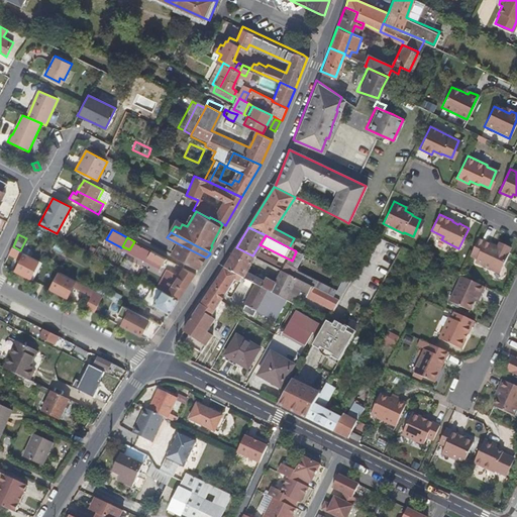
[(491,243),(478,237),(470,254),(477,259),(476,262),(500,273),(510,251),(509,251),(509,249),(498,244),(497,247),(490,245),(491,243)]
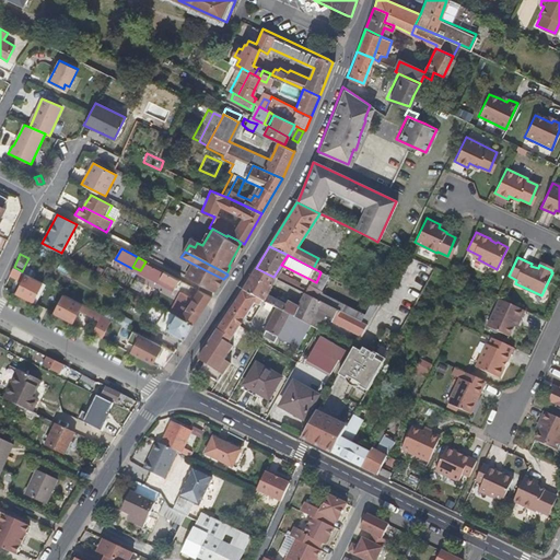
[(146,261),(140,270),(161,281),(165,271),(146,261)]
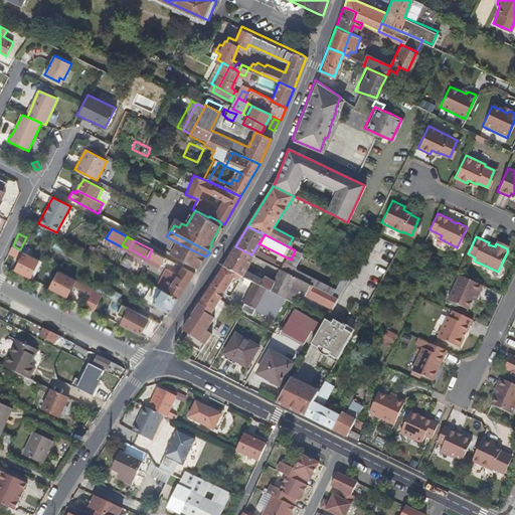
[(177,242),(170,253),(197,268),(205,256),(177,242)]
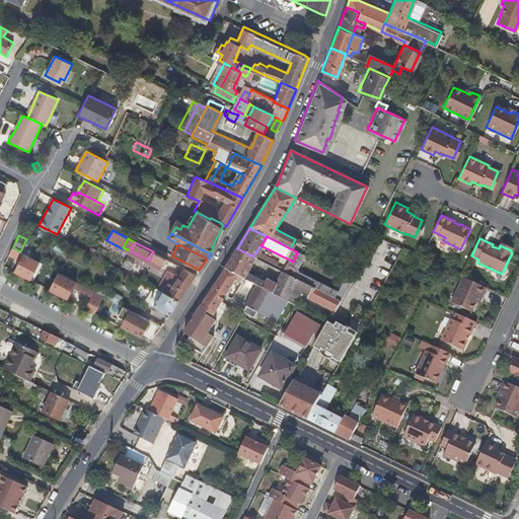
[(237,248),(224,269),(242,278),(247,281),(255,285),(283,299),(292,303),(296,305),(300,297),(291,292),(293,288),(307,296),(311,288),(303,283),(286,274),(282,272),(275,285),(265,279),(263,283),(253,278),(245,274),(254,257),(253,256),(237,248)]
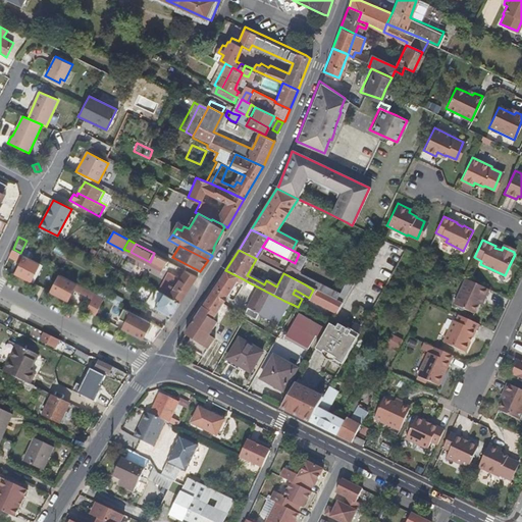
[(175,273),(178,266),(154,253),(150,262),(163,269),(165,267),(175,273)]
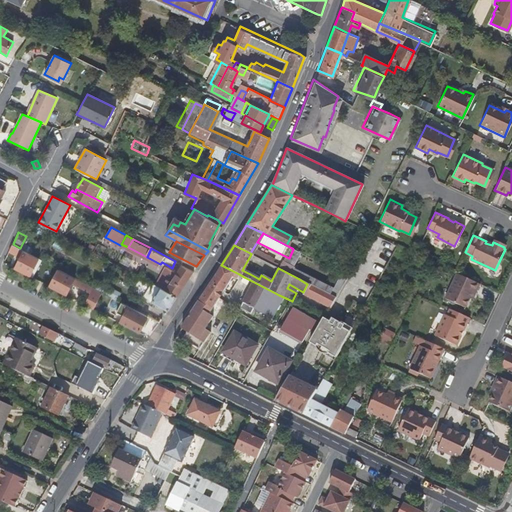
[(293,249),(289,258),(282,270),(299,279),(303,272),(292,267),(300,252),(293,249)]
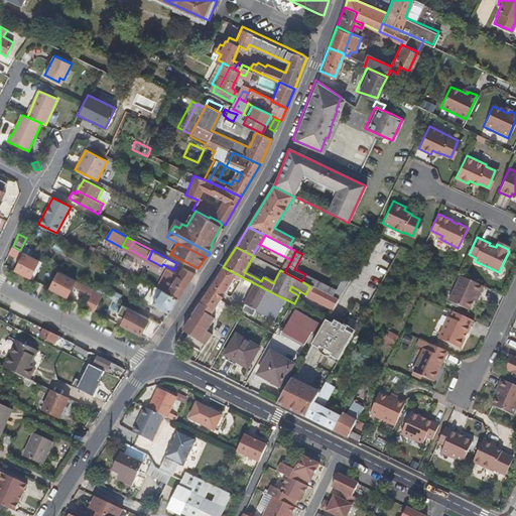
[(33,281),(42,263),(24,254),(16,273),(33,281)]
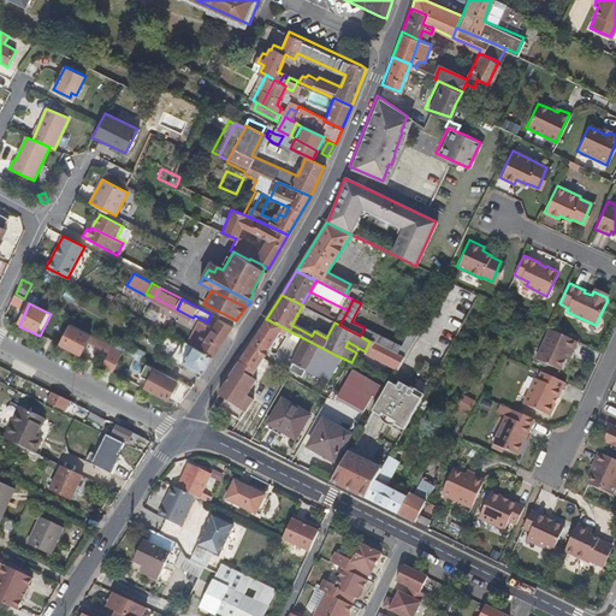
[(213,356),(232,326),(219,319),(206,339),(178,326),(173,335),(177,337),(182,339),(213,356)]
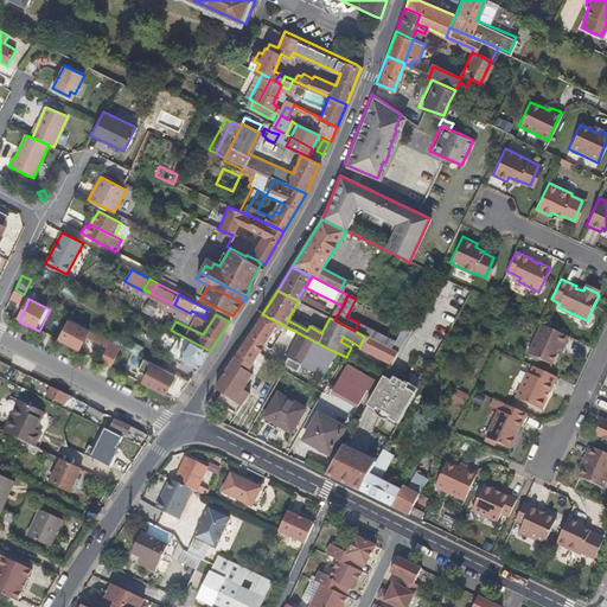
[(262,314),(230,365),(240,371),(241,366),(248,370),(257,356),(275,327),(279,328),(281,328),(283,325),(262,314)]
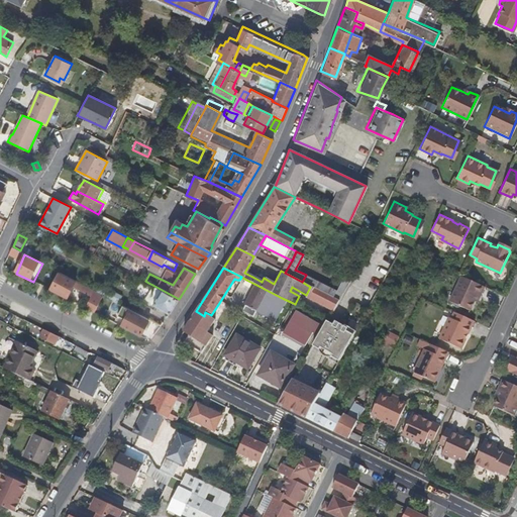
[(103,296),(57,272),(46,291),(66,301),(72,289),(89,298),(83,309),(93,314),(103,296)]
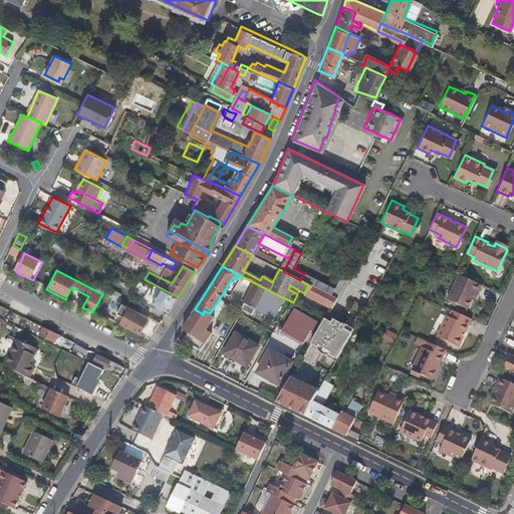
[(304,273),(300,280),(308,285),(335,299),(339,292),(304,273)]
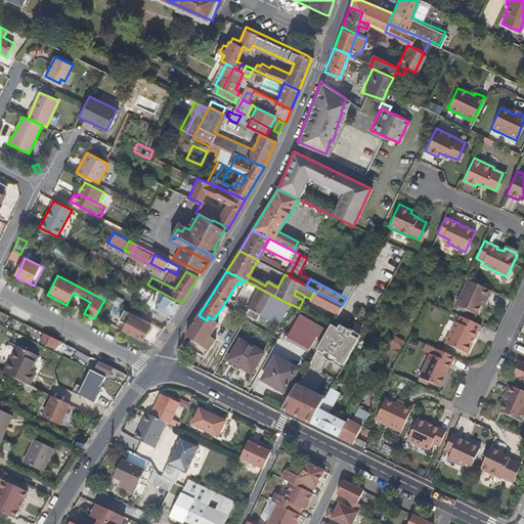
[(486,300),(490,291),(468,279),(455,305),(476,314),(483,299),(486,300)]
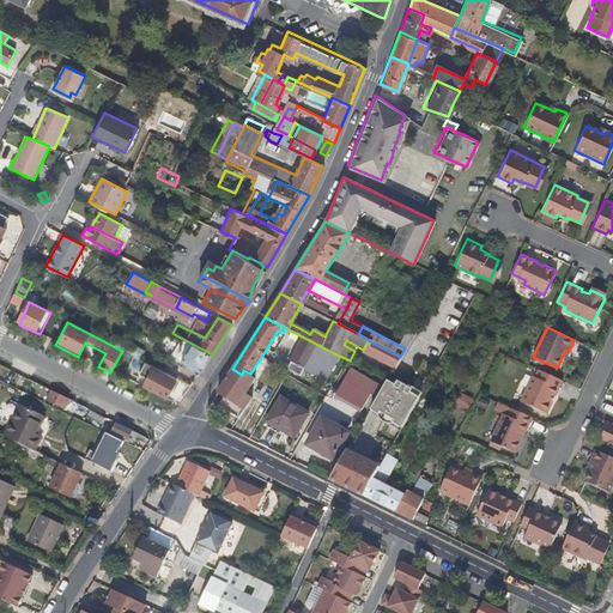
[(334,353),(302,337),(285,368),(301,375),(305,369),(321,377),(334,353)]
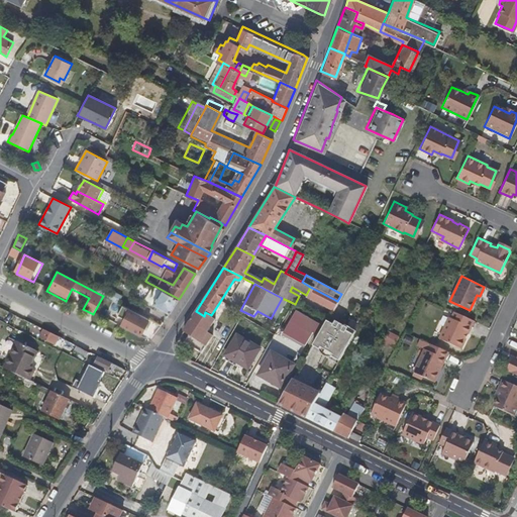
[(170,314),(179,299),(152,285),(150,289),(160,294),(153,305),(170,314)]
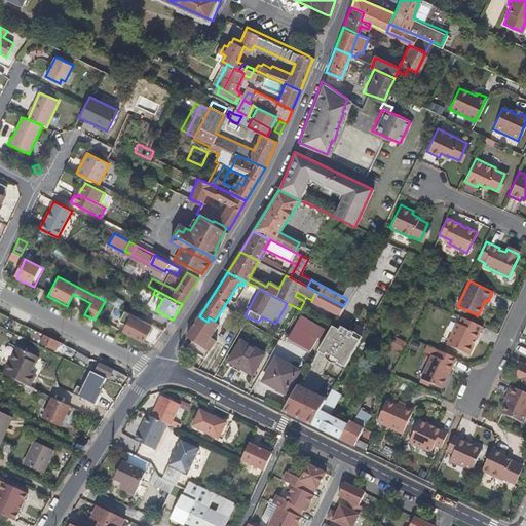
[(315,292),(311,300),(339,313),(343,306),(315,292)]
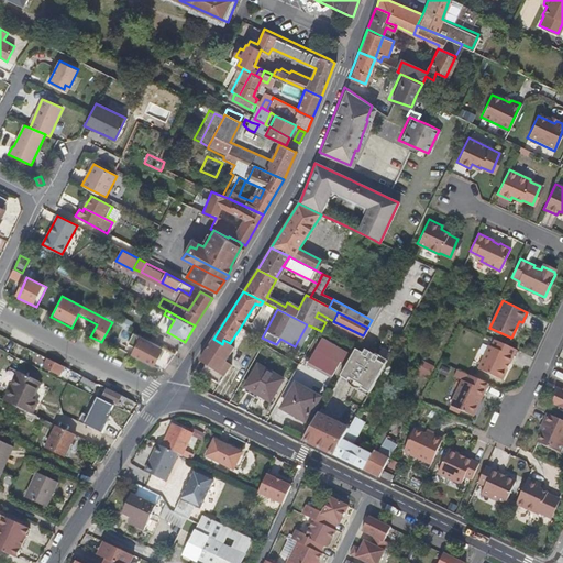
[(121,324),(130,330),(134,322),(124,317),(121,324)]
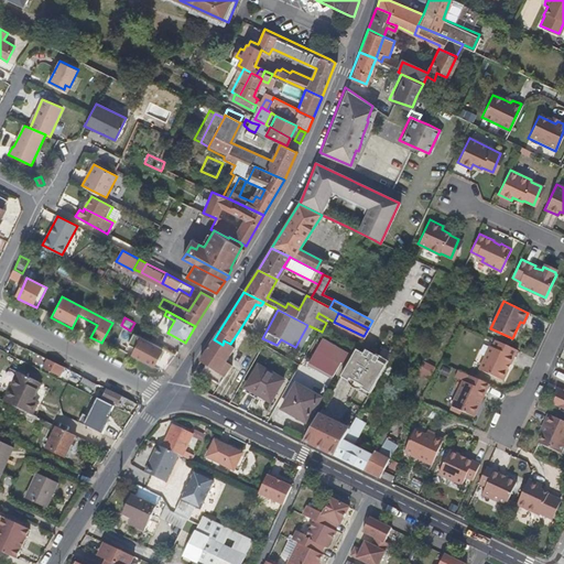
[(163,348),(166,339),(167,339),(151,329),(145,339),(163,348)]
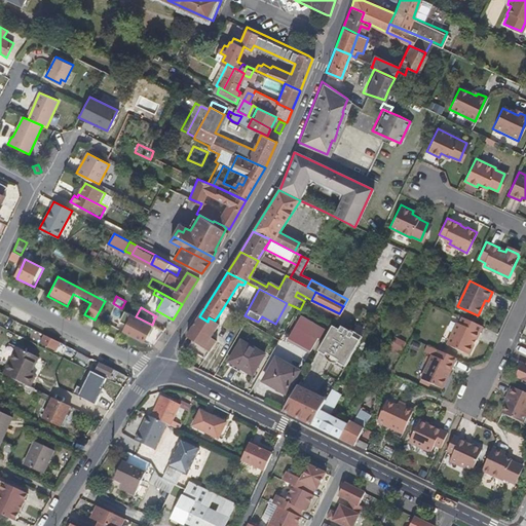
[(124,331),(144,342),(152,325),(136,316),(133,314),(130,318),(128,317),(125,324),(127,326),(124,331)]
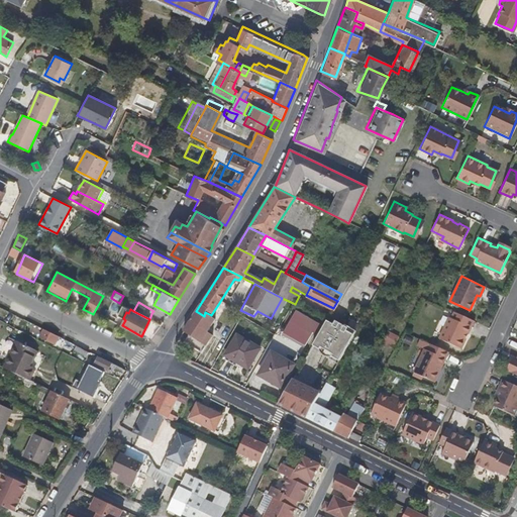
[(281,332),(303,344),(316,322),(294,310),(281,332)]
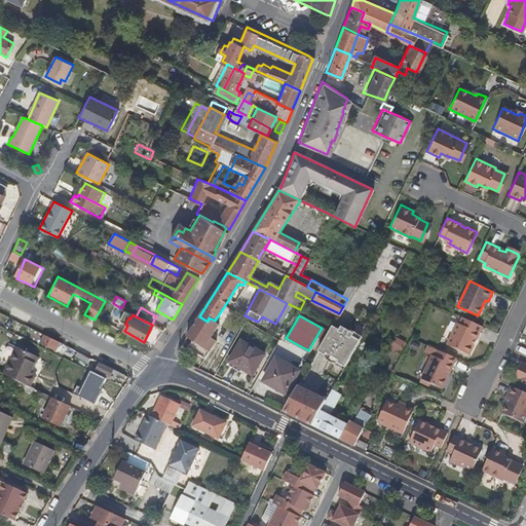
[(152,325),(163,331),(165,322),(155,316),(152,325)]
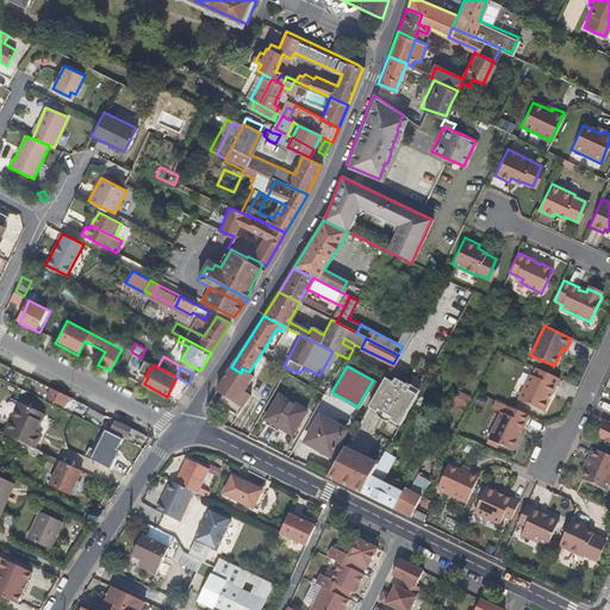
[(241,373),(231,367),(216,392),(236,404),(244,392),(253,377),(248,374),(249,372),(242,368),(241,373)]
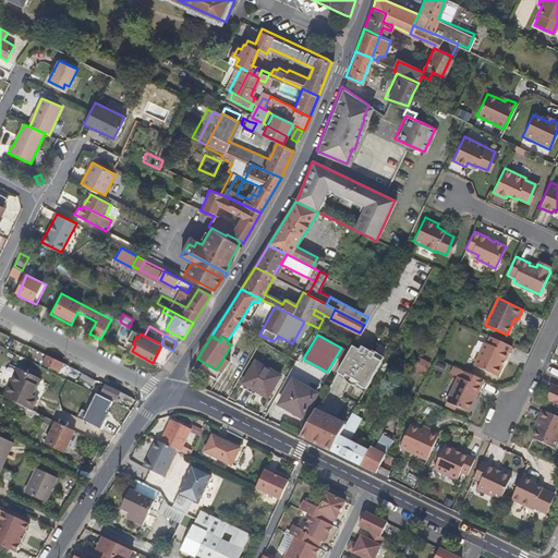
[(505,360),(511,347),(495,338),(492,346),(484,341),(474,364),(497,376),(500,368),(498,367),(501,359),(505,360)]
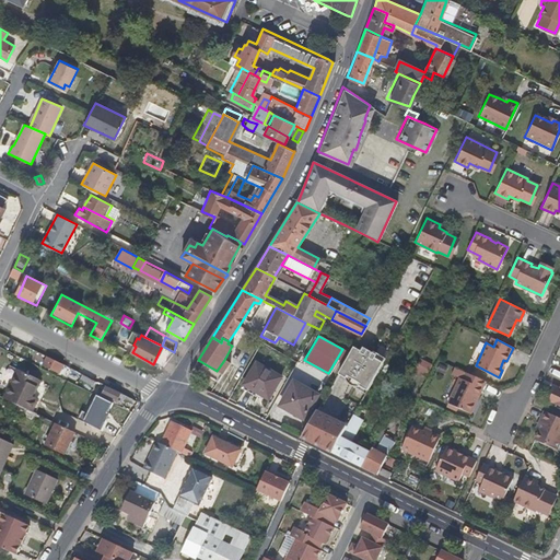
[(353,347),(352,347),(336,374),(345,377),(345,382),(348,385),(351,386),(354,385),(364,392),(385,357),(372,350),(371,351),(361,347),(359,350),(353,347)]
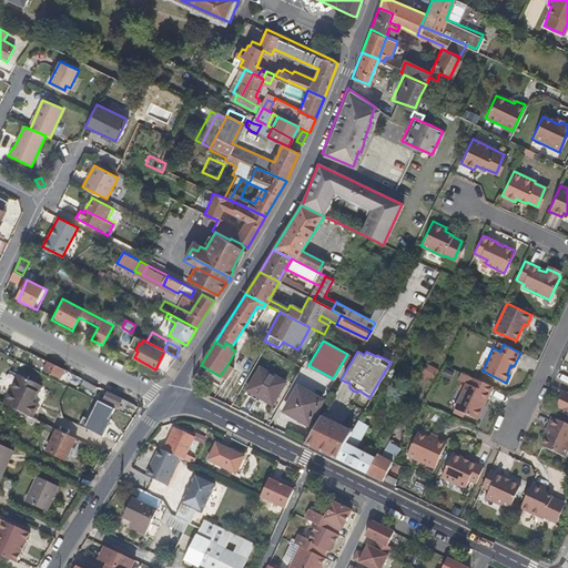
[(66,369),(48,361),(43,369),(61,378),(66,369)]
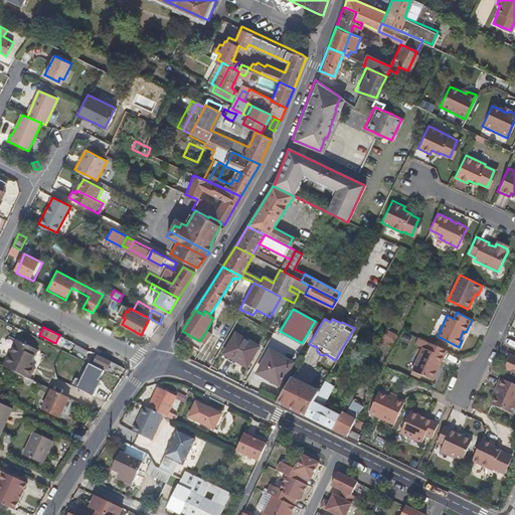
[(389,330),(382,343),(393,348),(399,335),(389,330)]
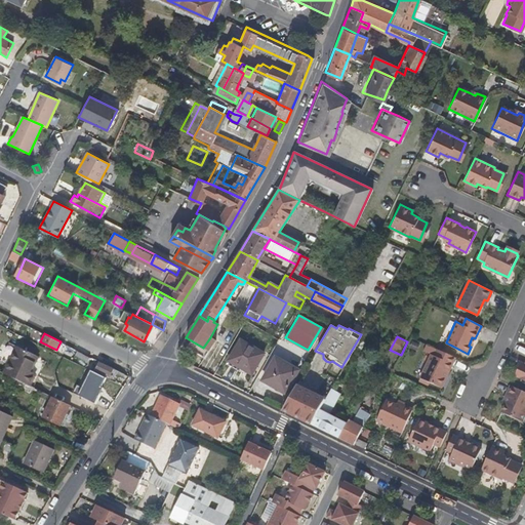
[(210,337),(203,348),(209,352),(212,347),(215,340),(210,337)]
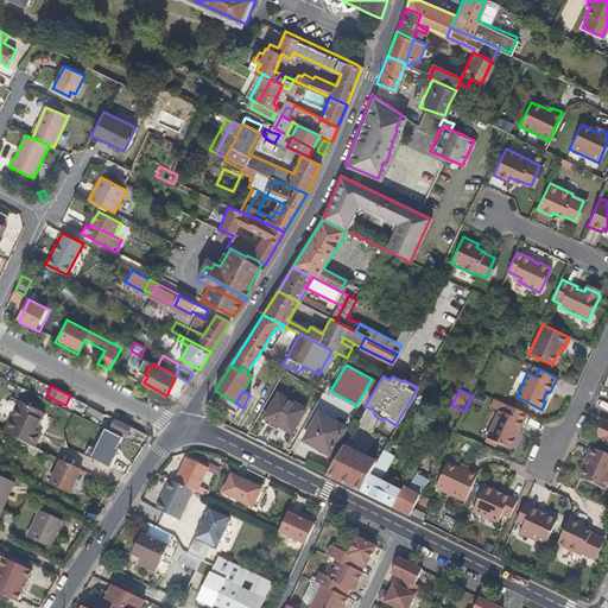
[(277,393),(264,417),(291,434),(304,409),(277,393)]
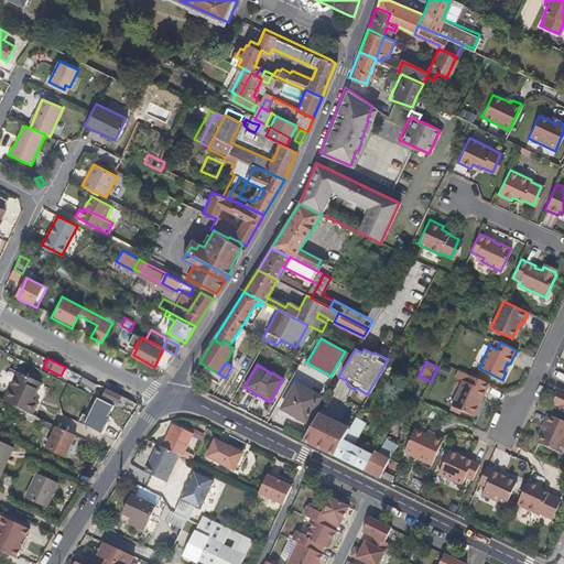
[(34,397),(41,383),(20,372),(6,402),(33,415),(39,403),(31,399),(32,396),(34,397)]
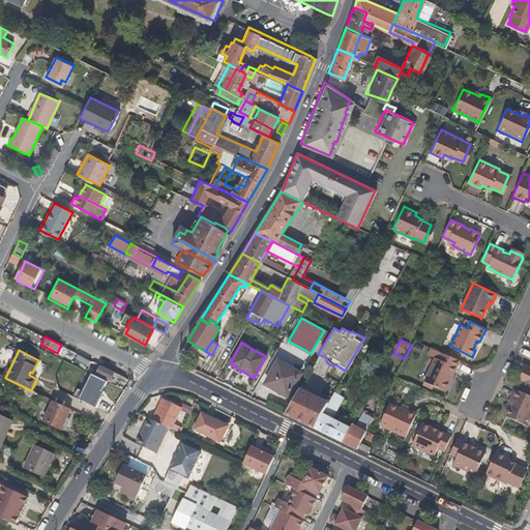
[(453,373),(459,360),(440,352),(438,358),(435,357),(424,380),(446,390),(450,380),(448,379),(451,373),(453,373)]
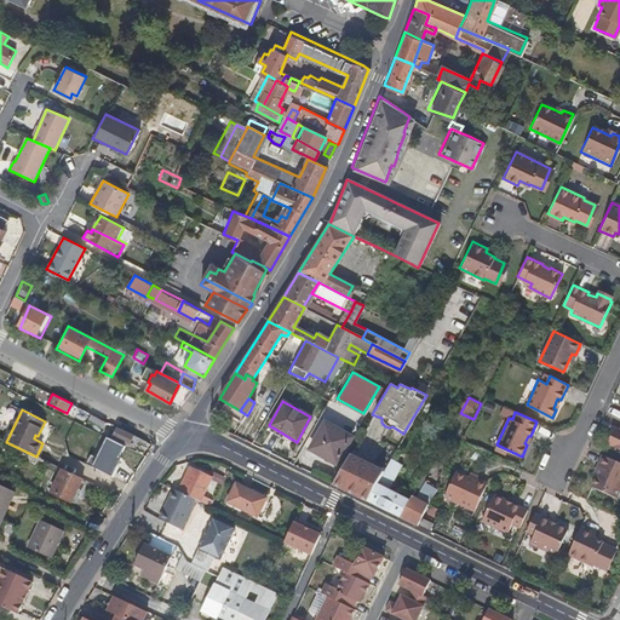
[(107,422),(92,413),(91,418),(104,425),(107,422)]
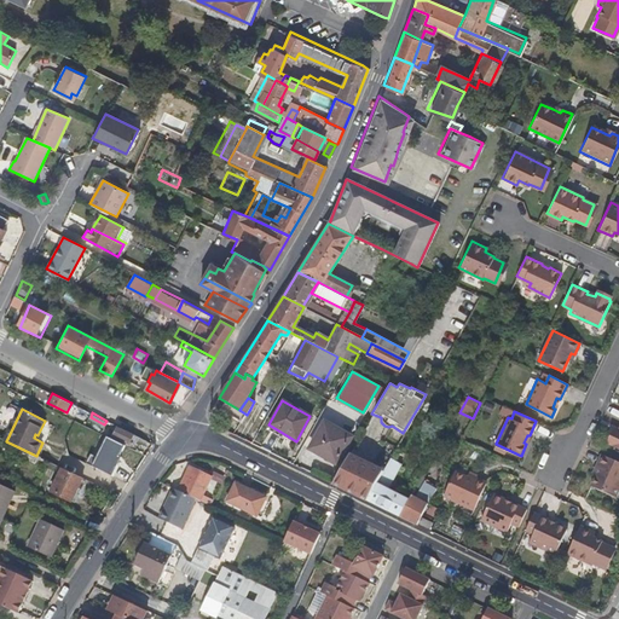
[(324,422),(308,449),(335,463),(351,438),(324,422)]
